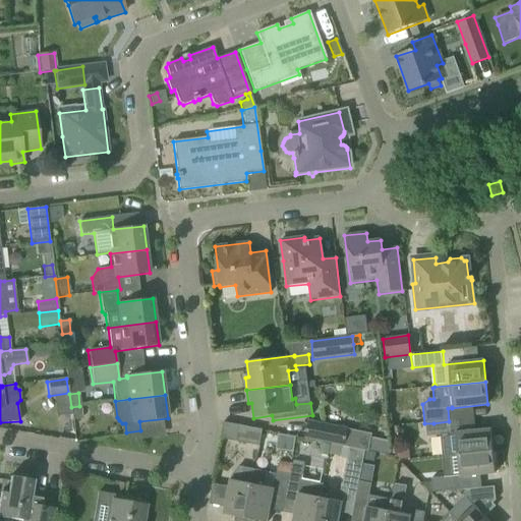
[(79,406),(71,407),(72,419),(81,418),(79,406)]
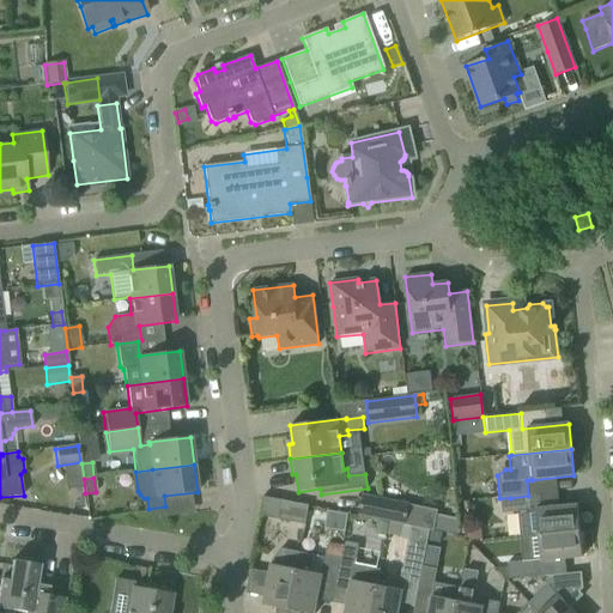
[(388,522),(389,523),(389,522),(402,525),(402,526),(405,526),(408,504),(362,495),(357,516),(377,521),(388,522)]
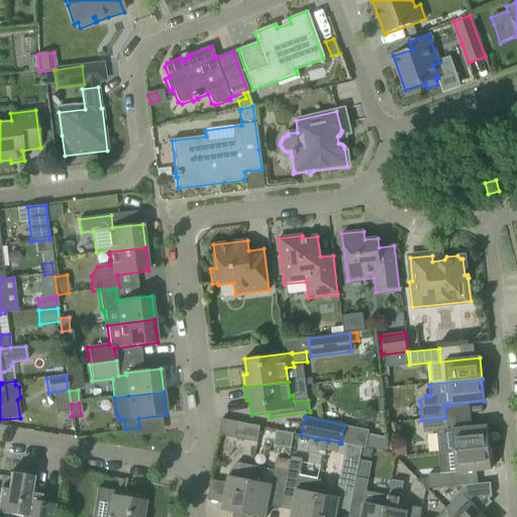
[(438,453),(440,453),(440,452),(453,451),(489,448),(487,426),(446,430),(445,418),(430,420),(421,420),(422,434),(435,432),(438,453)]
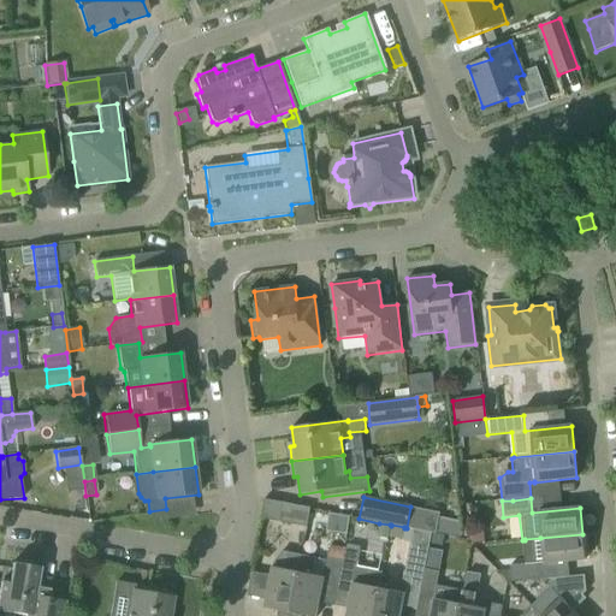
[(282,503),(278,522),(306,527),(309,508),(282,503)]
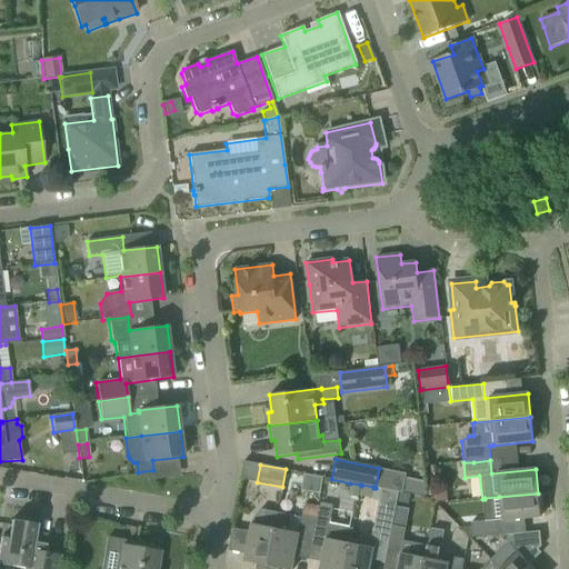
[(350,483),(348,492),(358,495),(360,485),(350,483)]
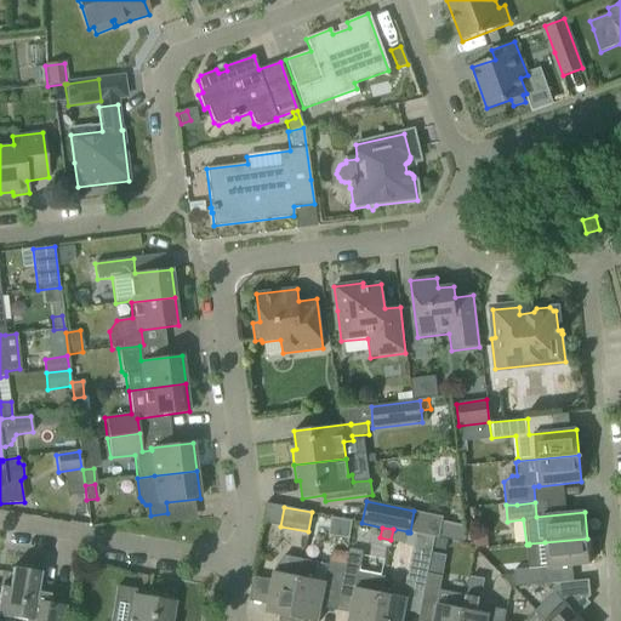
[(394,529),(394,530),(392,542),(405,545),(408,533),(408,531),(394,529)]
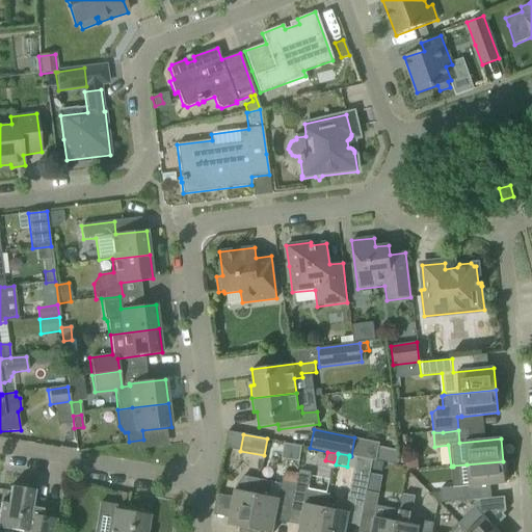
[(417,456),(403,458),(404,466),(408,470),(418,469),(417,456)]
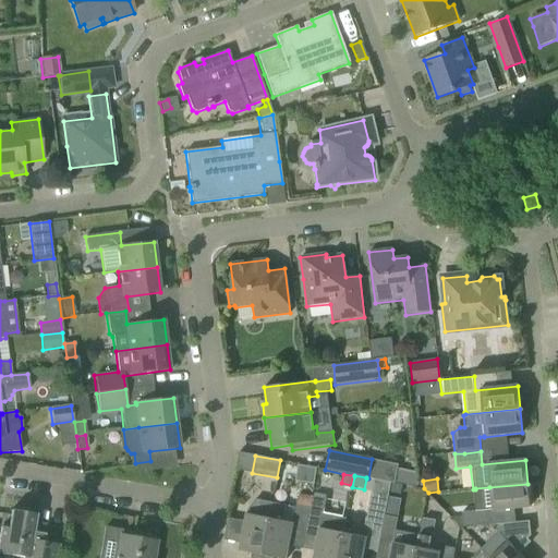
[(381,530),(383,521),(390,483),(376,480),(367,528),(381,530)]
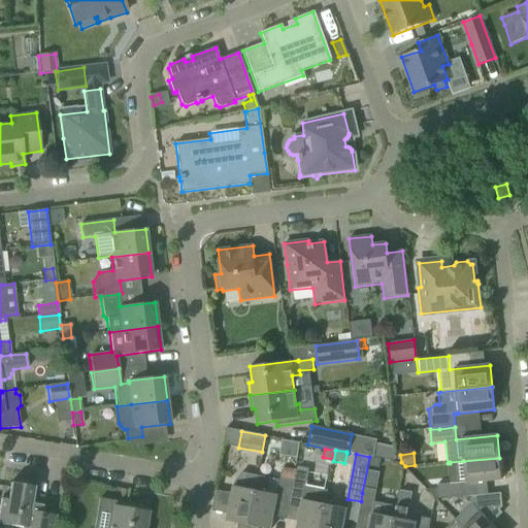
[(501,480),(499,458),(463,461),(466,484),(501,480)]
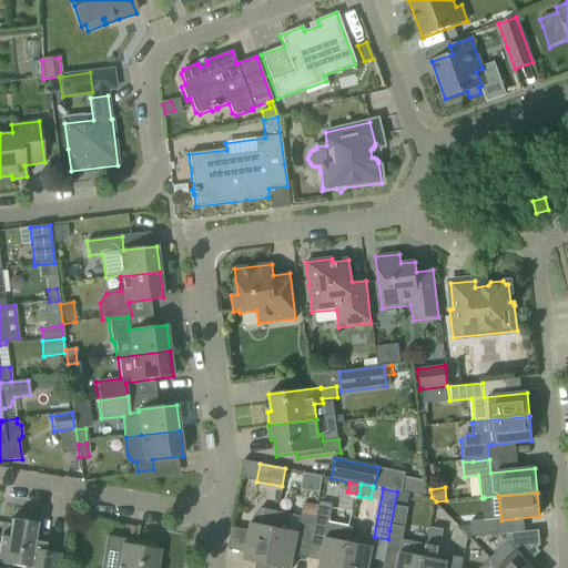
[(298,527),(313,530),(317,506),(303,504),(298,527)]
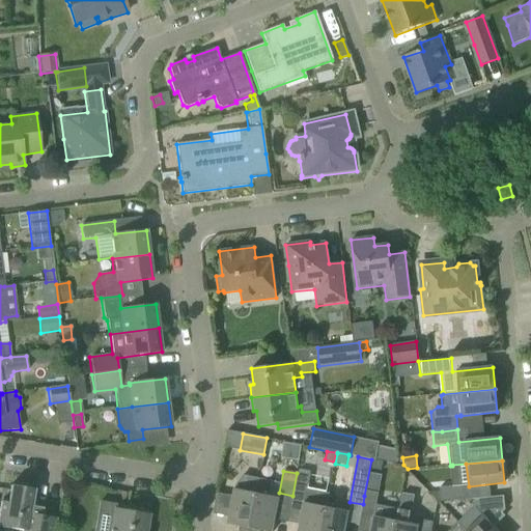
[(298,530),(322,530),(327,507),(326,507),(330,494),(307,490),(310,476),(297,473),(292,496),(305,498),(298,530)]
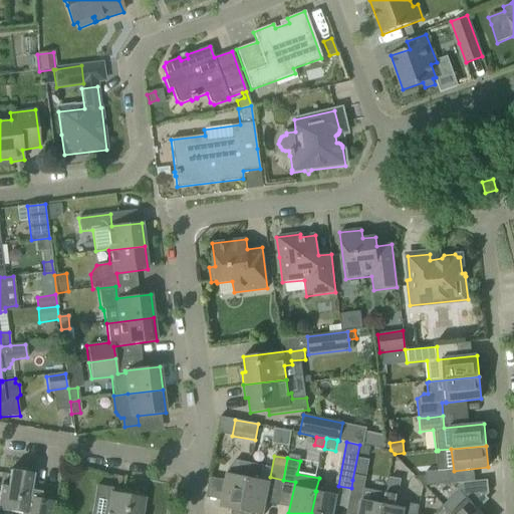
[(227,474),(221,508),(232,510),(231,513),(241,513),(242,512),(251,464),(239,461),(235,460),(228,469),(227,474)]
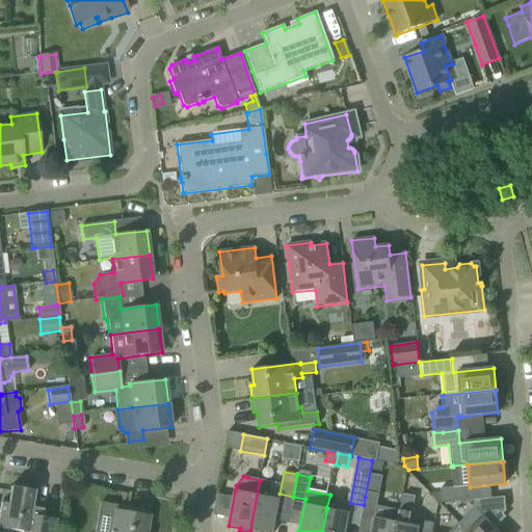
[(250,530),(249,531),(260,531),(261,531),(272,531),(276,513),(280,499),(268,497),(271,482),(267,481),(260,480),(250,530)]
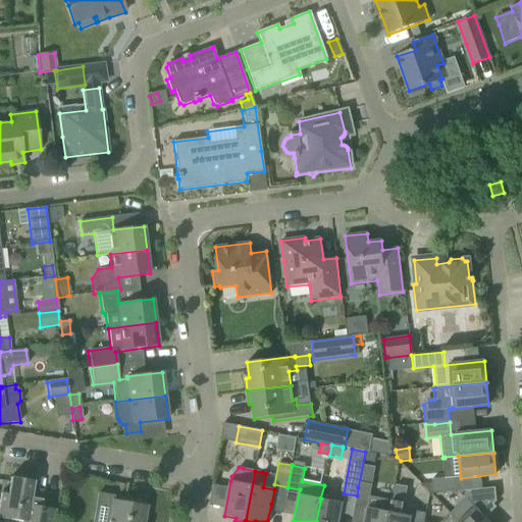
[(0,498),(0,517),(21,521),(53,521),(56,510),(41,507),(43,500),(32,498),(35,481),(10,477),(8,494),(1,492),(0,498)]
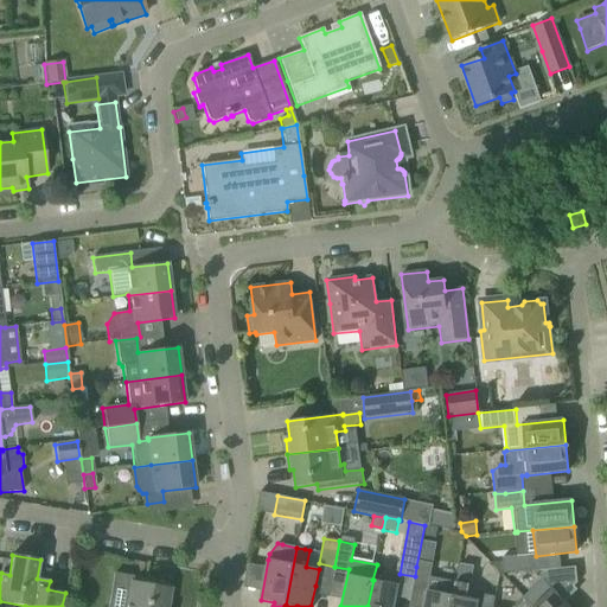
[(532,572),(530,555),(503,557),(504,574),(532,572)]
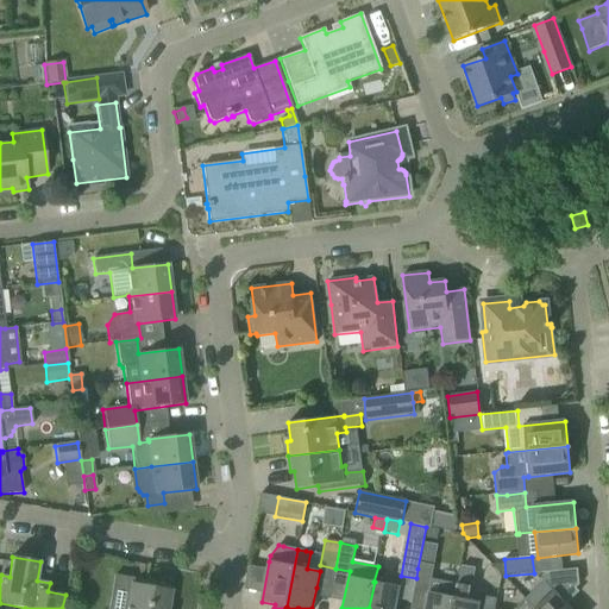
[(418,569),(416,578),(414,590),(424,592),(425,586),(427,585),(429,570),(418,569)]
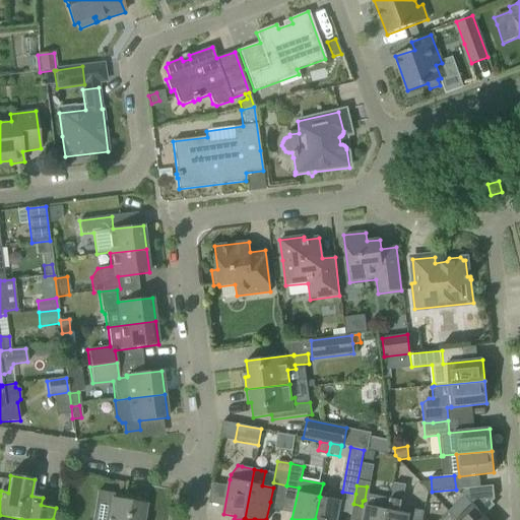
[(471,506),(456,519),(486,519),(480,513),(495,500),(493,485),(463,489),(464,497),(471,506)]
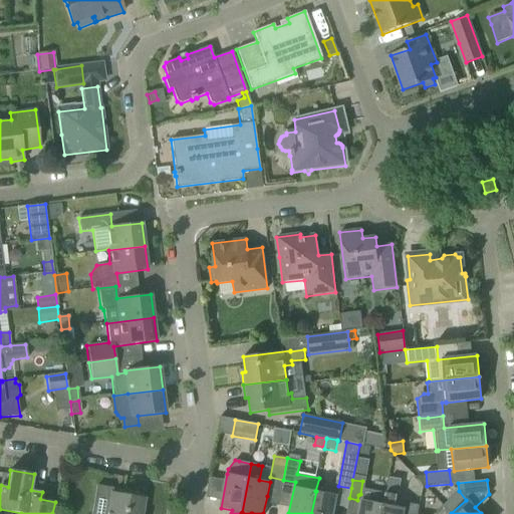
[(97,486),(92,513),(142,513),(145,498),(134,496),(135,491),(122,489),(121,494),(110,492),(111,488),(97,486)]
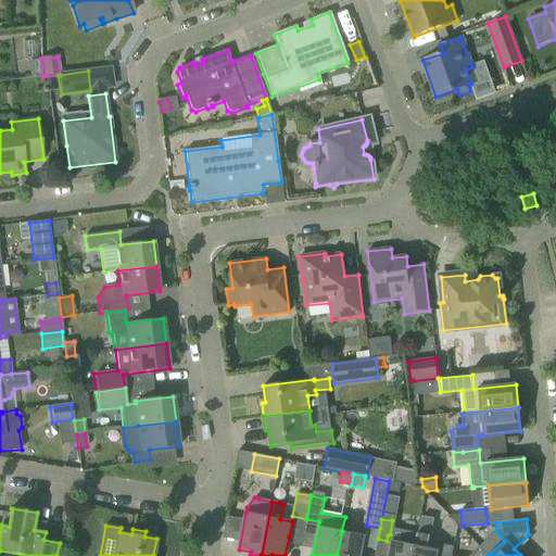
[(342,531),(337,555),(361,555),(365,535),(342,531)]
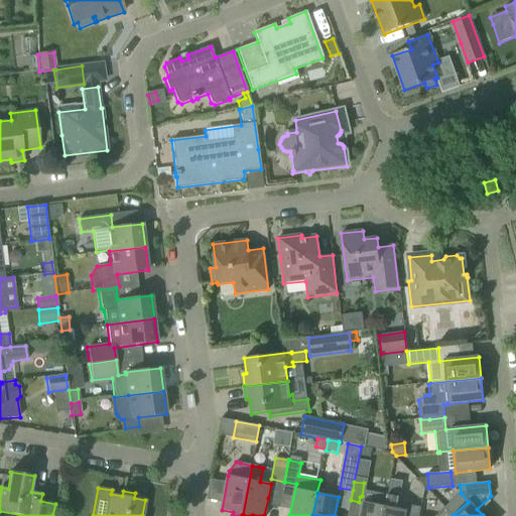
[(360,515),(382,515),(387,495),(375,493),(372,504),(363,502),(360,515)]
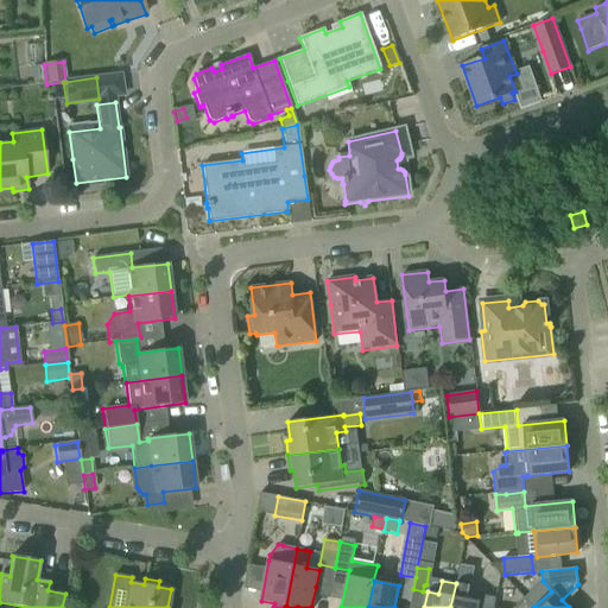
[(493,607),(495,599),(486,596),(479,601),(467,600),(470,586),(456,583),(450,607),(493,607)]
